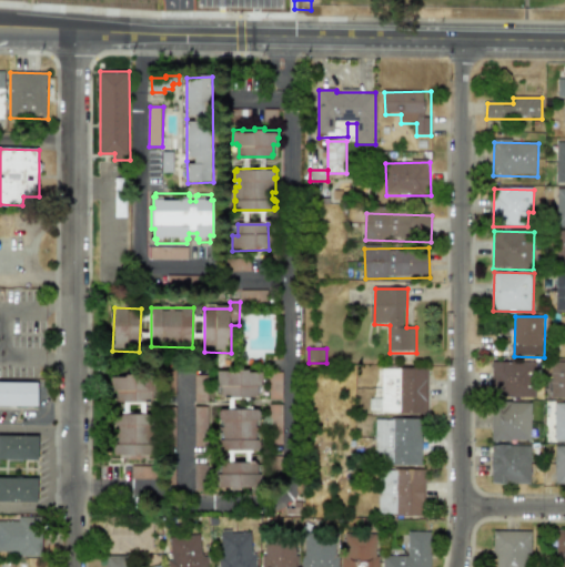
[(552,398),(564,398),(564,362),(553,362),(552,398)]
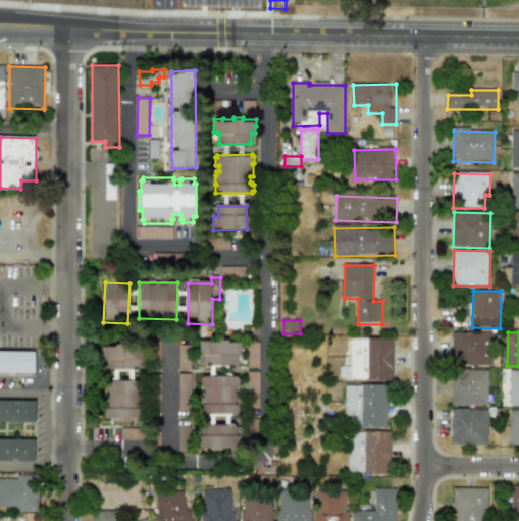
[(494,366),(494,333),(454,333),(455,366),(494,366)]
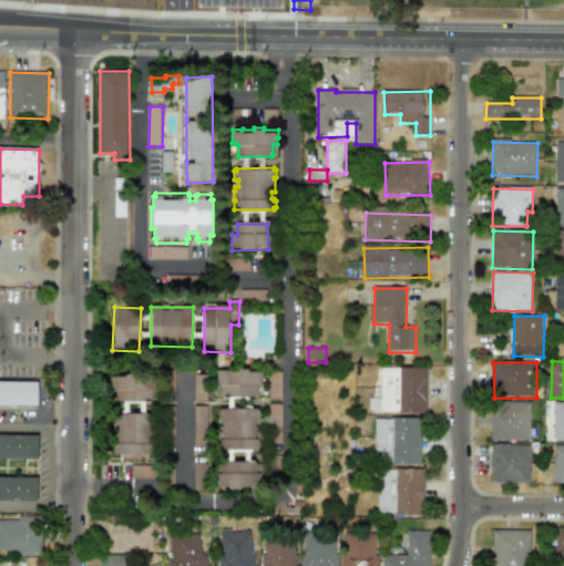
[(382,369),(382,399),(370,399),(370,413),(429,413),(429,369),(382,369)]
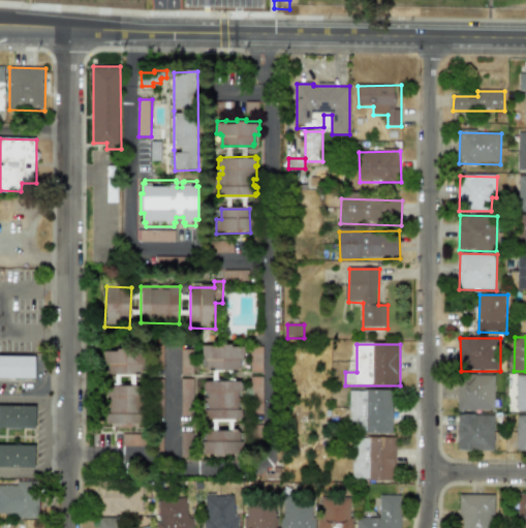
[(240,371),(240,360),(244,361),(245,346),(203,345),(203,371),(240,371)]
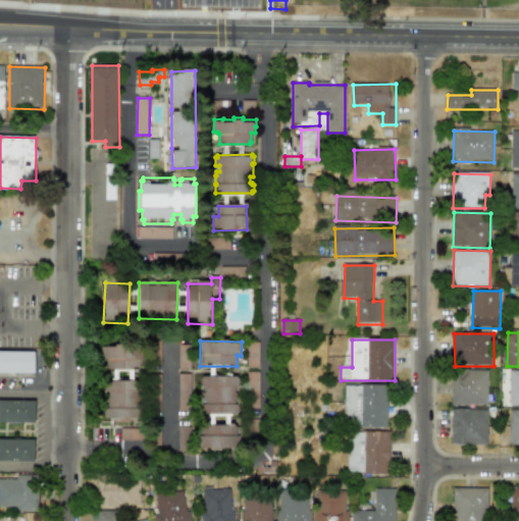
[(138,420),(138,370),(141,370),(141,343),(104,343),(104,361),(107,361),(107,370),(114,370),(114,381),(106,381),(107,409),(105,409),(105,421),(138,420)]
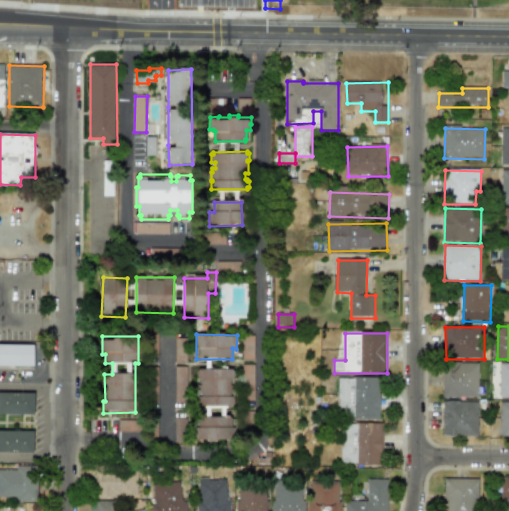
[(150,356),(158,356),(157,338),(153,339),(153,350),(150,350),(150,356)]
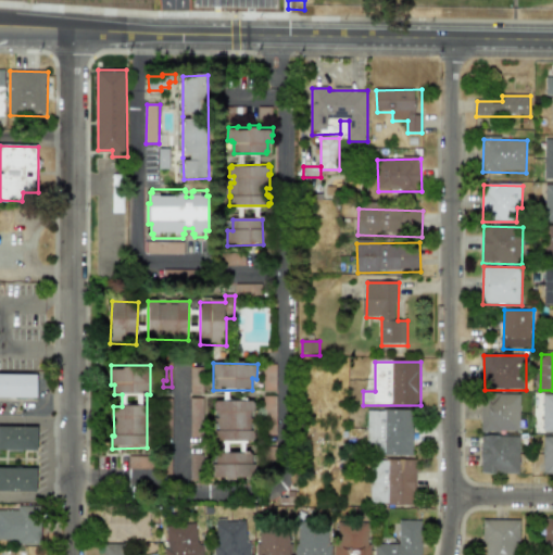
[(191,394),(203,394),(203,368),(192,368),(191,394)]
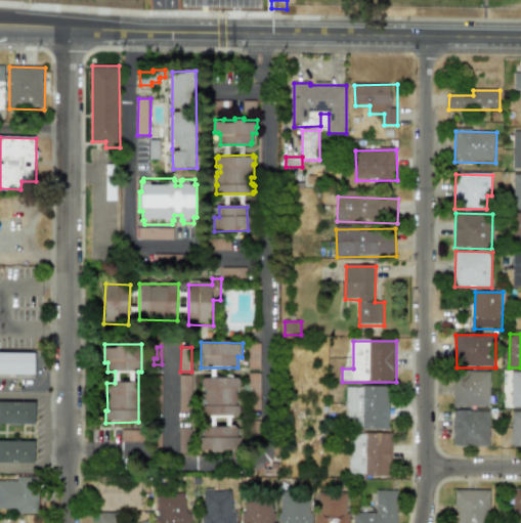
[(261,347),(250,348),(251,360),(261,360),(261,347)]
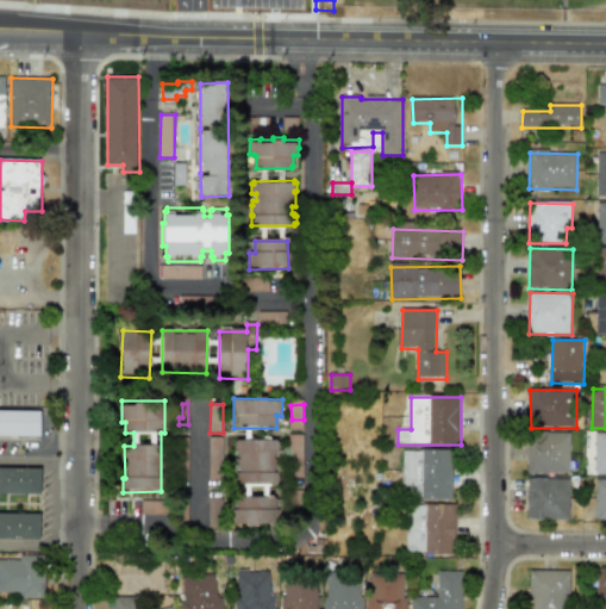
[(0,436),(42,437),(42,411),(0,411),(0,436)]
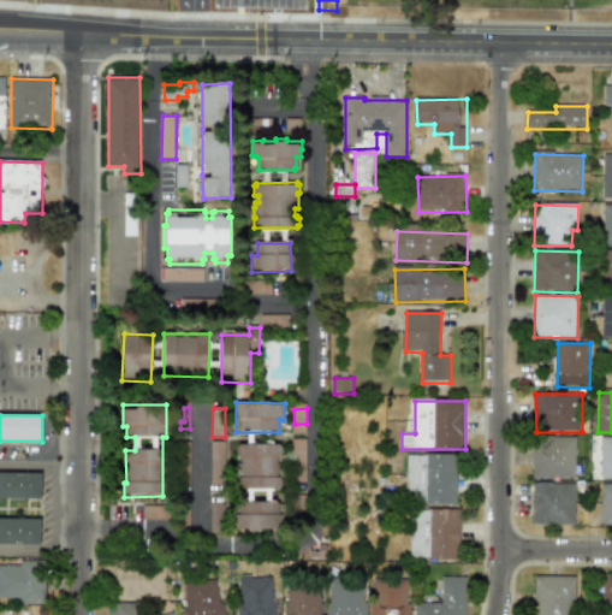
[(534,479),(577,479),(577,437),(541,436),(541,447),(534,447),(534,479)]
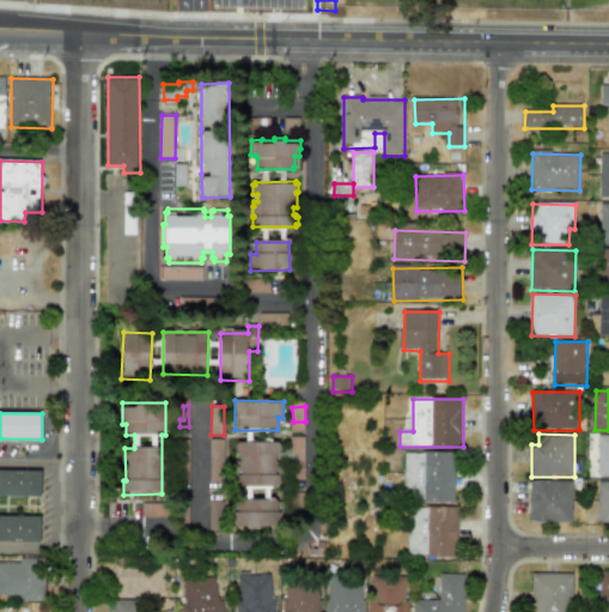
[(598,477),(608,477),(608,435),(600,436),(598,477)]
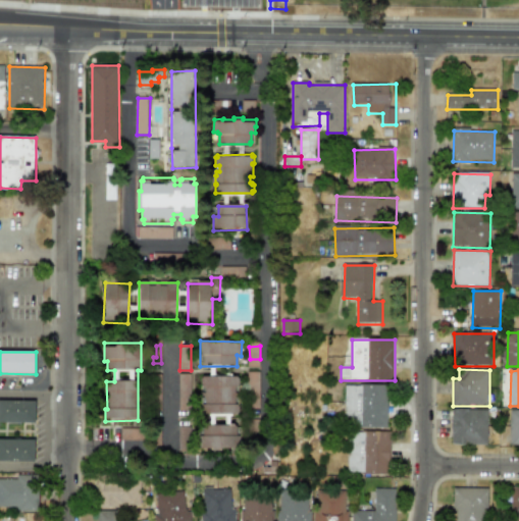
[(180,375),(179,412),(192,412),(193,375),(180,375)]
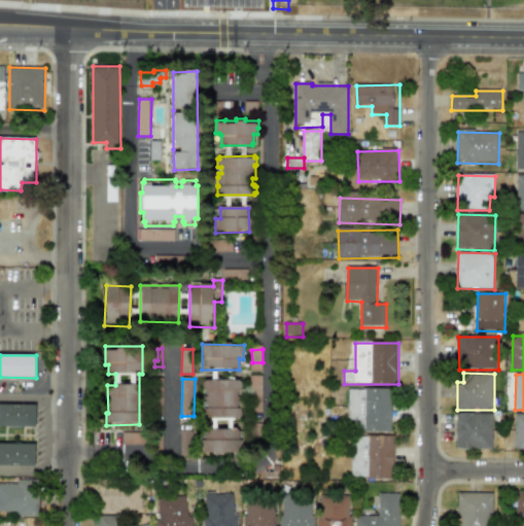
[(241,381),(204,380),(204,419),(213,419),(213,430),(206,430),(206,441),(202,441),(202,455),(241,455),(241,429),(230,429),(230,420),(241,420),(241,381)]
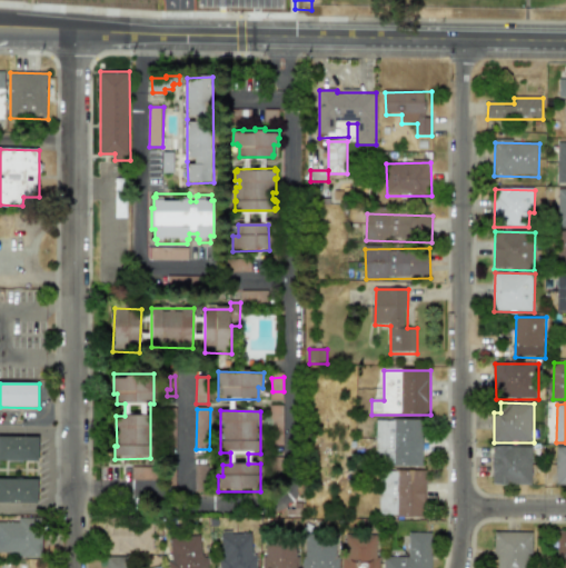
[(425,466),(424,420),(377,420),(378,467),(425,466)]
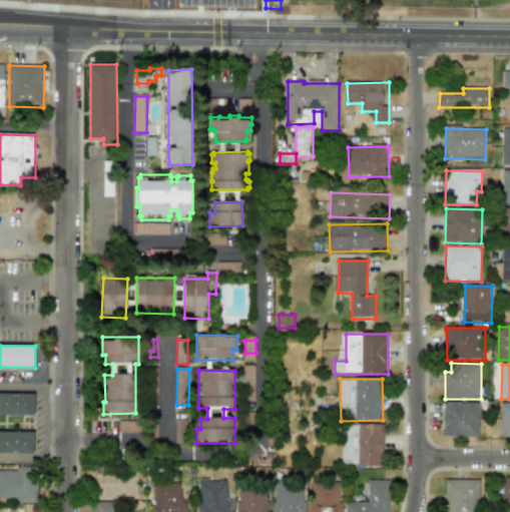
[(0,406),(0,416),(35,417),(36,395),(0,395),(0,406)]
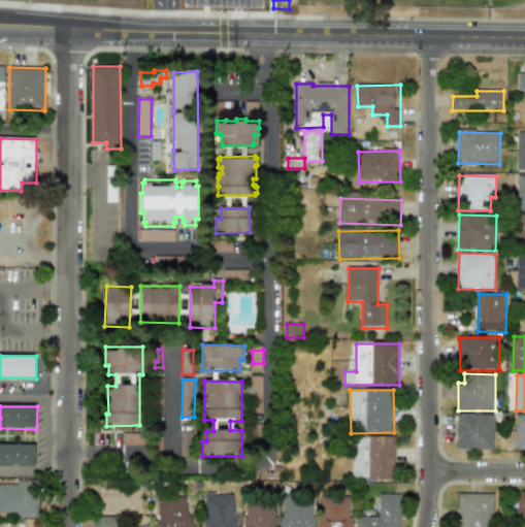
[(494,451),(495,416),(458,415),(457,451),(494,451)]
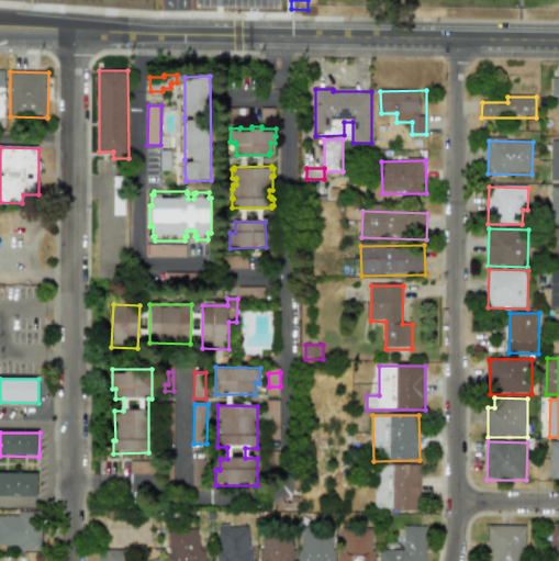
[(422,511),(421,466),(376,467),(377,512),(422,511)]
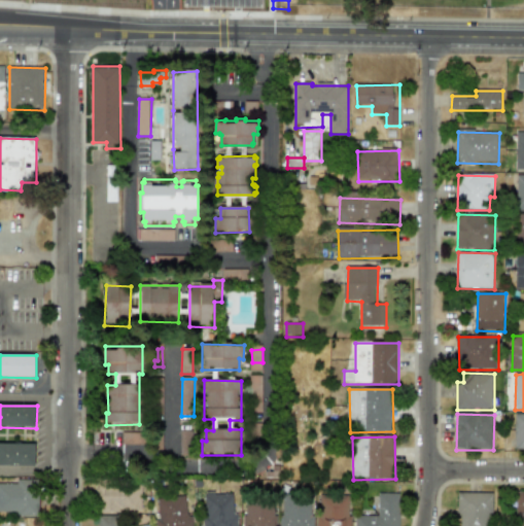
[(0,466),(36,467),(36,445),(0,444),(0,466)]
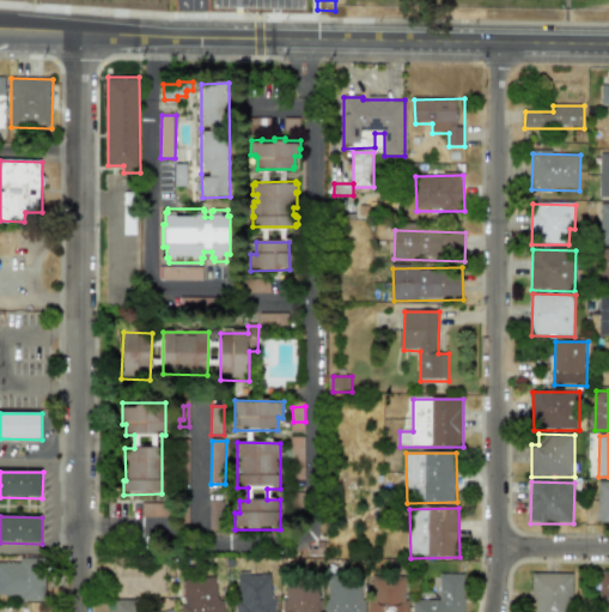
[(0,563),(0,597),(46,599),(47,559),(20,558),(20,564),(0,563)]
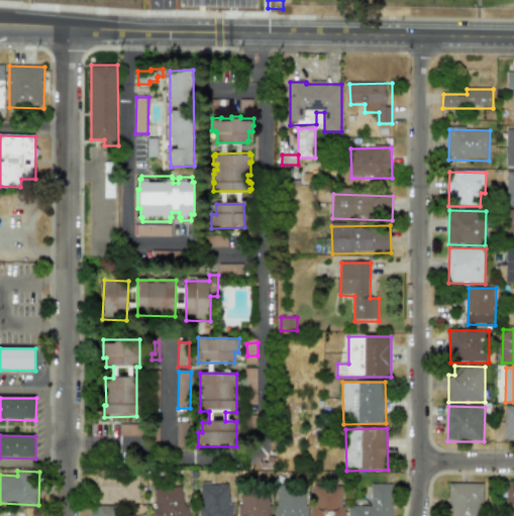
[(140,502),(140,477),(99,477),(99,502),(140,502)]
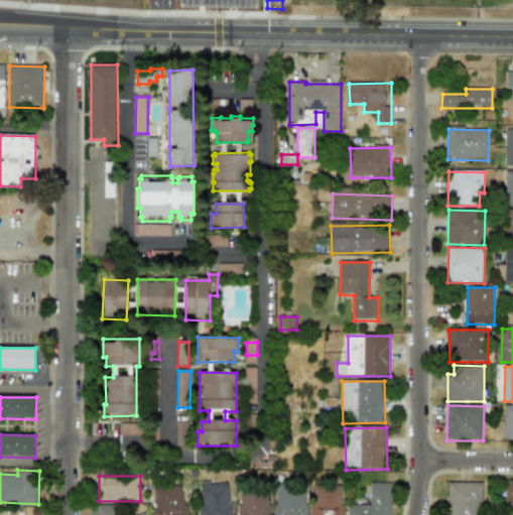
[(232,514),(231,480),(201,482),(202,514),(232,514)]
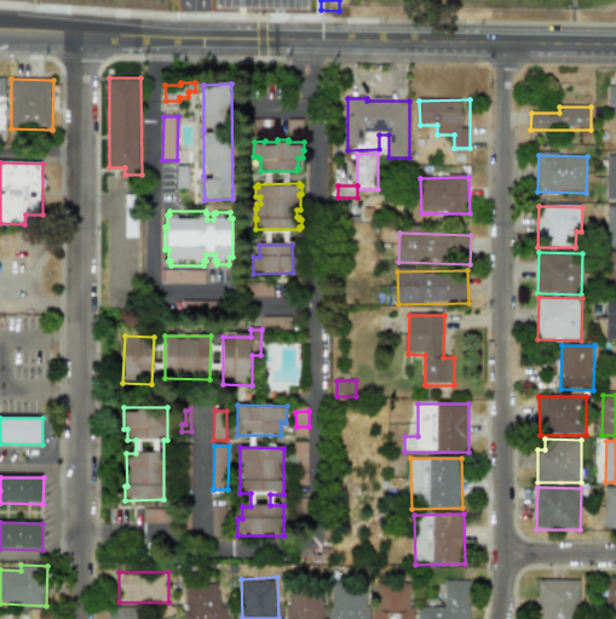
[(579,618),(580,580),(541,582),(541,618),(579,618)]
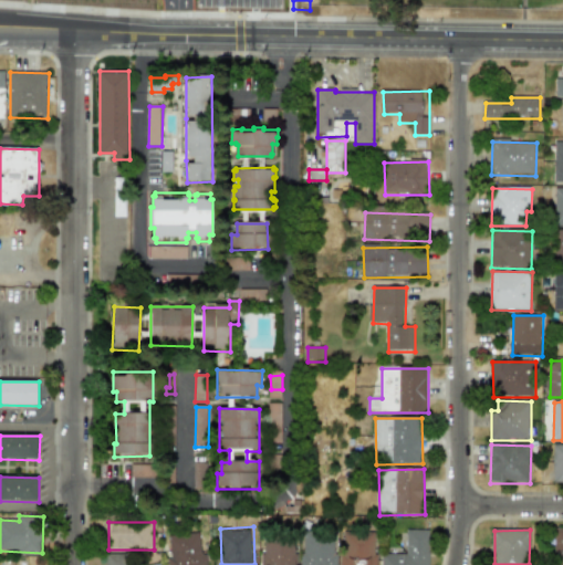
[(383,555),(382,564),(429,564),(431,531),(408,531),(407,555),(383,555)]
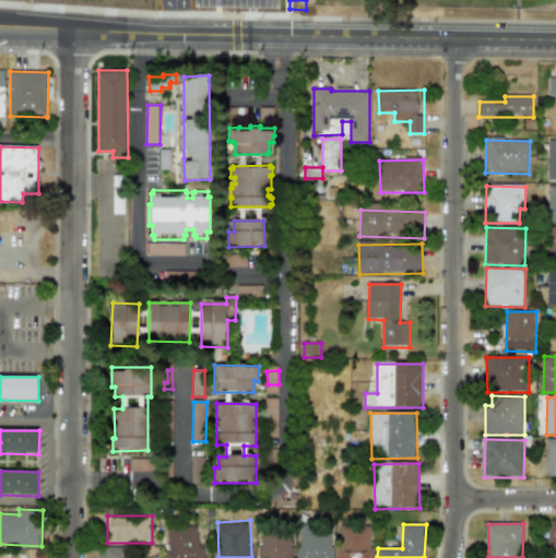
[(373,557),(374,526),(341,526),(340,555),(344,555),(343,557),(373,557)]
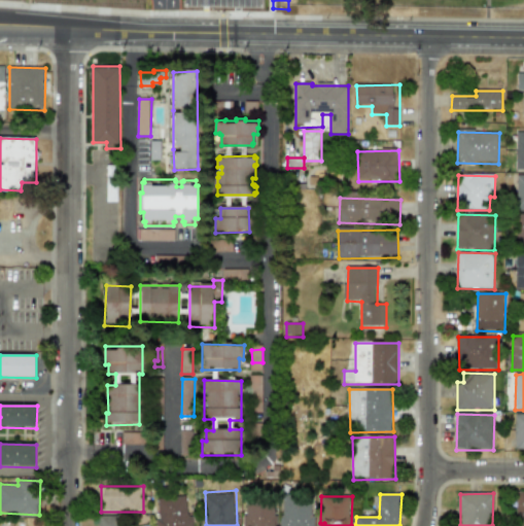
[(191,525),(190,497),(158,498),(159,525),(191,525)]
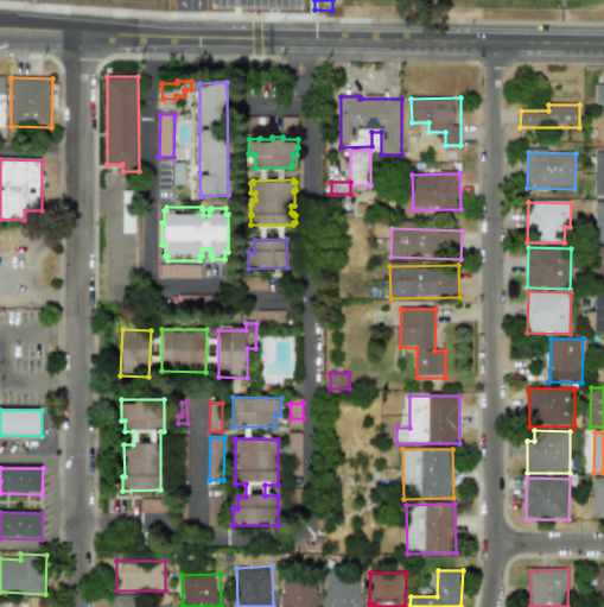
[(362,606),(363,577),(325,577),(324,606),(362,606)]
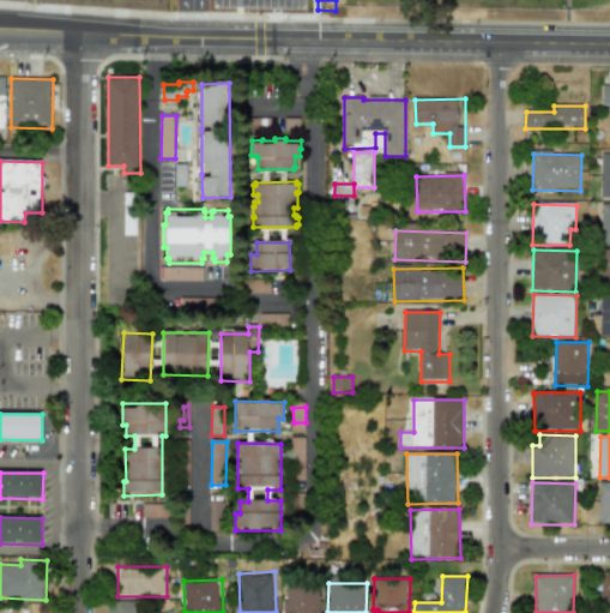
[(321,612),(321,588),(287,589),(287,612),(321,612)]
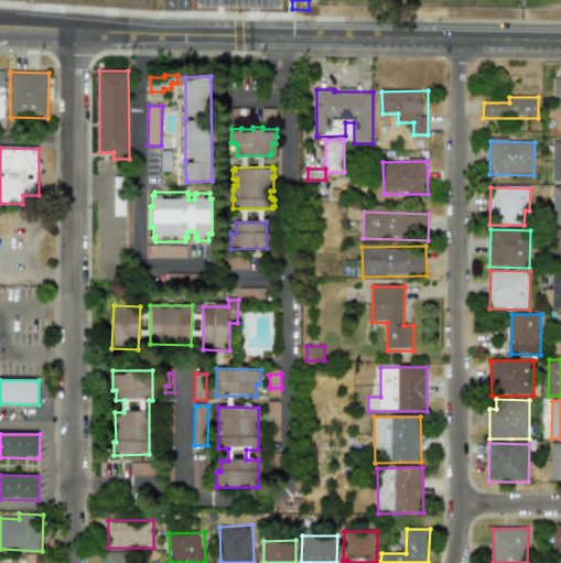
[(127,562),(128,553),(106,553),(106,562),(127,562)]
